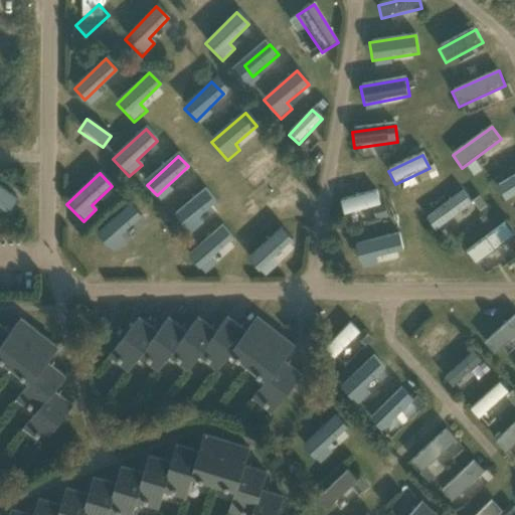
[(514,175),(497,187),(506,203),(514,197),(514,175)]
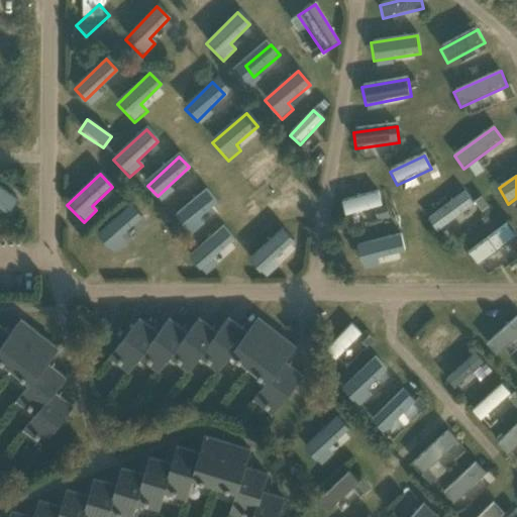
[(21,201),(0,187),(0,208),(11,216),(21,201)]
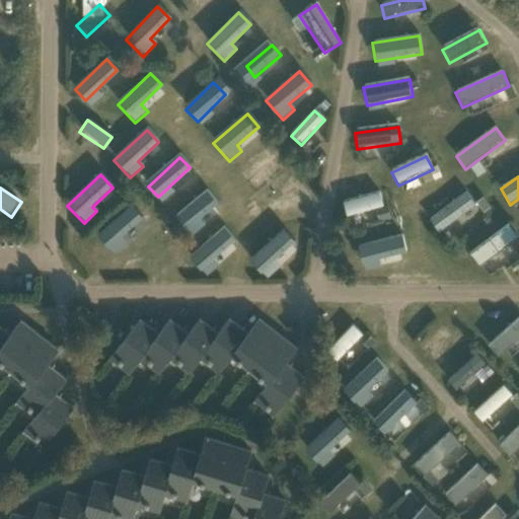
[(217,204),(205,191),(174,219),(192,237),(204,226),(199,221),(217,204)]
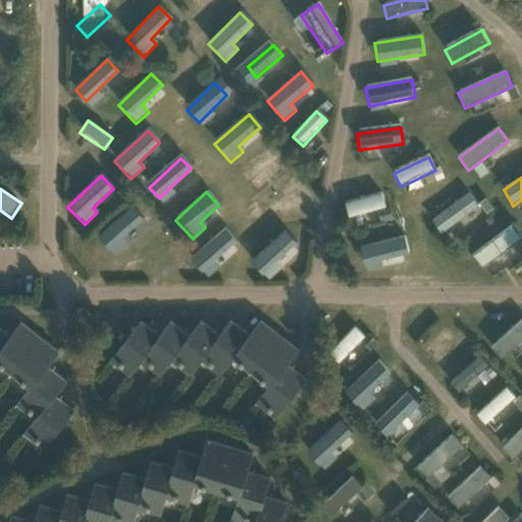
[(479,207),(468,194),(431,222),(441,236),(479,207)]
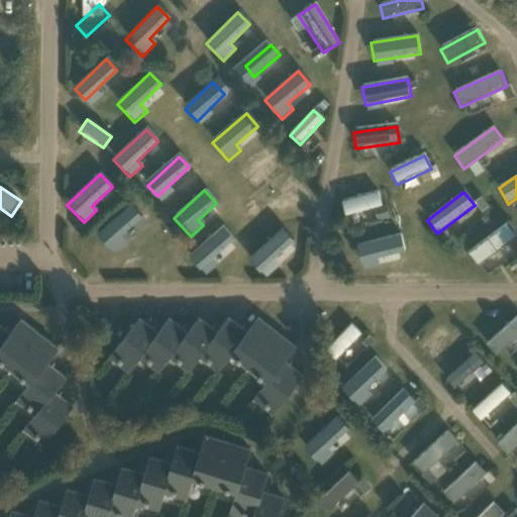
[(381,207),(377,193),(342,203),(346,217),(381,207)]
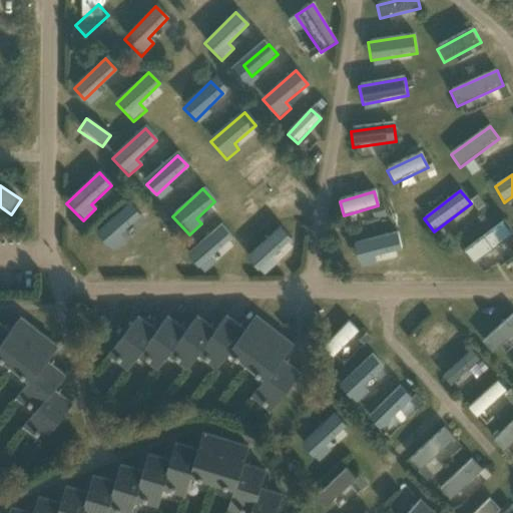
[(122,205),(96,230),(106,242),(133,216),(122,205)]
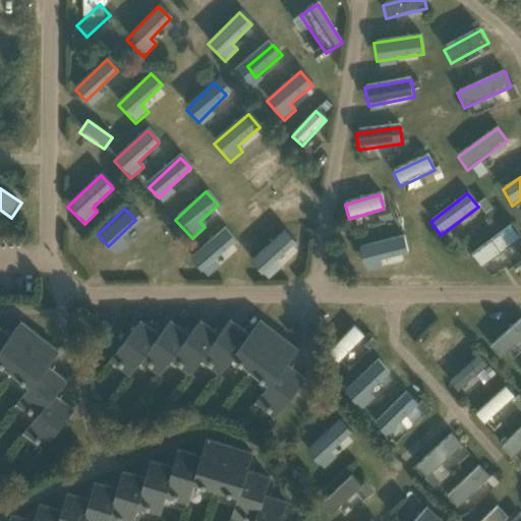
[(520,240),(511,227),(471,256),(481,270),(520,240)]
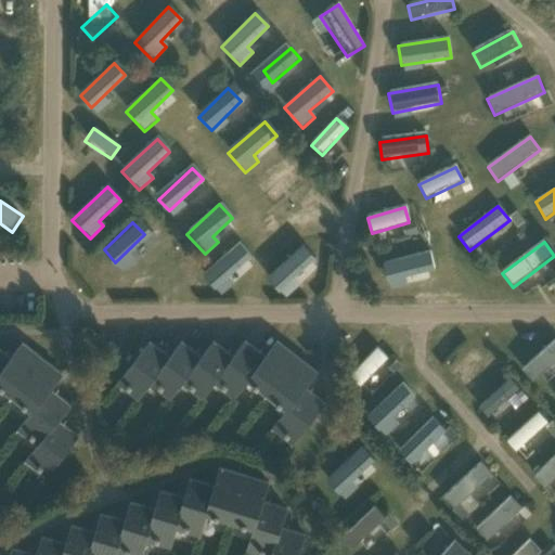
[(252,258),(239,243),(202,278),(221,298),(234,285),(229,280),(252,258)]
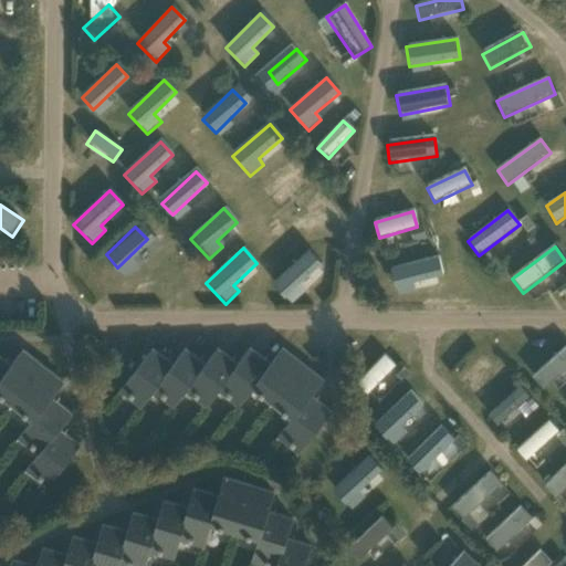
[(321,264),(307,251),(273,286),(293,305),(305,292),(300,286),(321,264)]
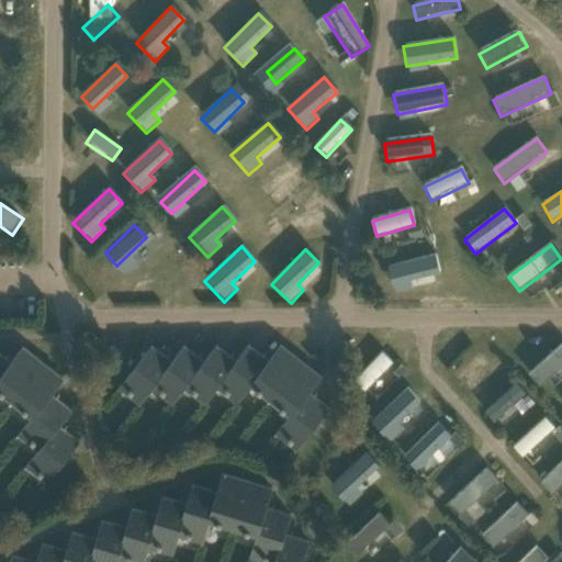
[(440,274),(436,257),(388,271),(395,295),(413,290),(411,283),(440,274)]
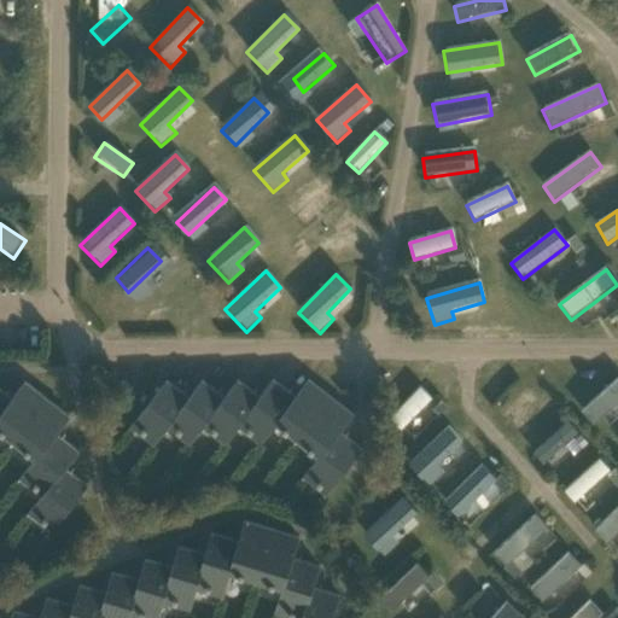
[(169,421),(170,423),(191,438),(185,445),(186,447),(205,421),(225,397),(202,379),(188,397),(169,421)]
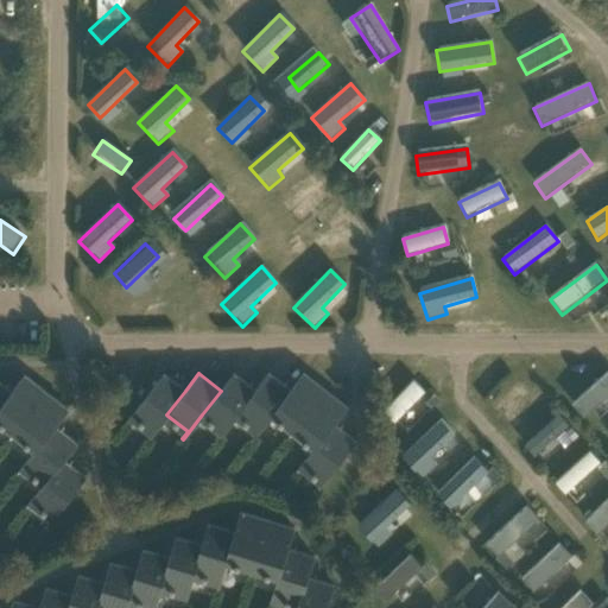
[(202,415),(222,431),(217,438),(219,438),(238,415),(236,413),(255,390),(234,373),(221,391),(202,415)]
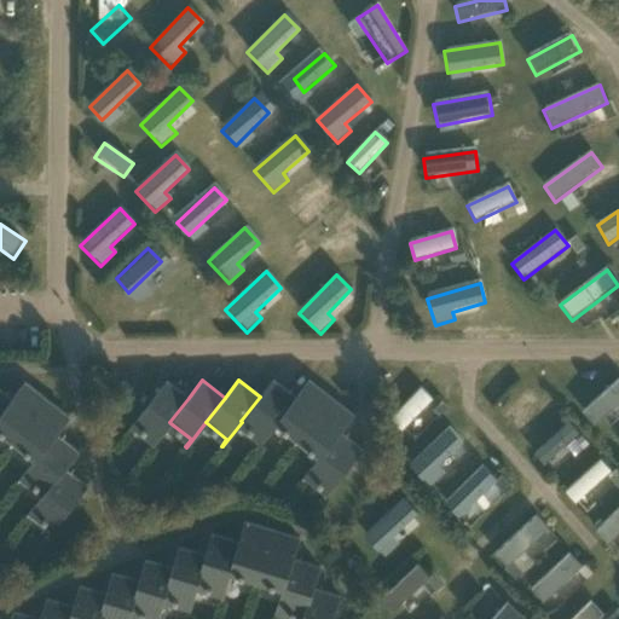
[(241,421),(242,422),(262,438),(256,445),(258,446),(277,422),(295,397),(273,380),(260,397),(241,421)]
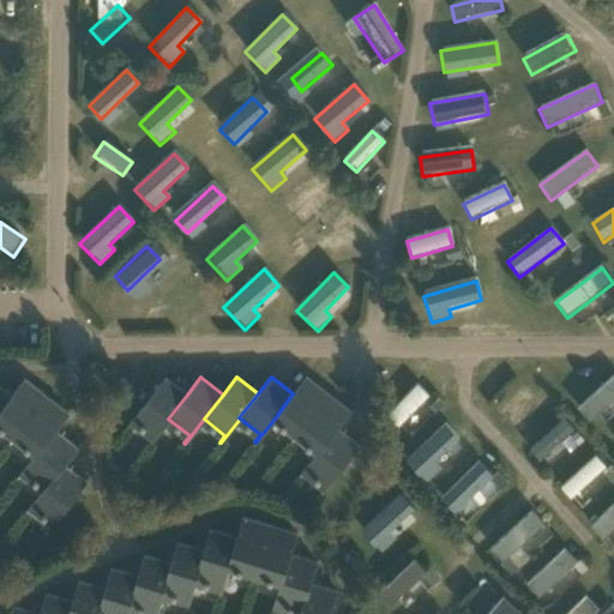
[(306,377),(293,393),(275,419),(296,435),(329,393),(306,377)]
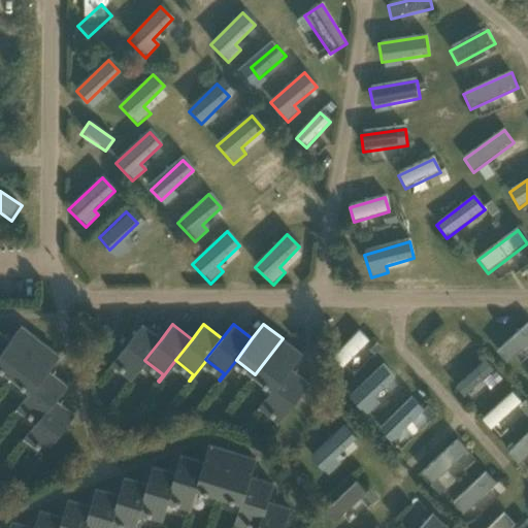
[(527,324),(496,354),(506,365),(527,345),(527,324)]
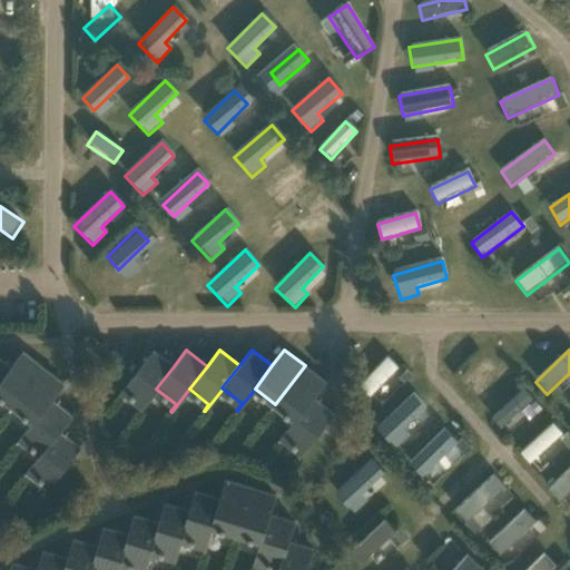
[(11,367),(0,381),(0,394),(15,406),(43,367),(23,351),(11,367)]
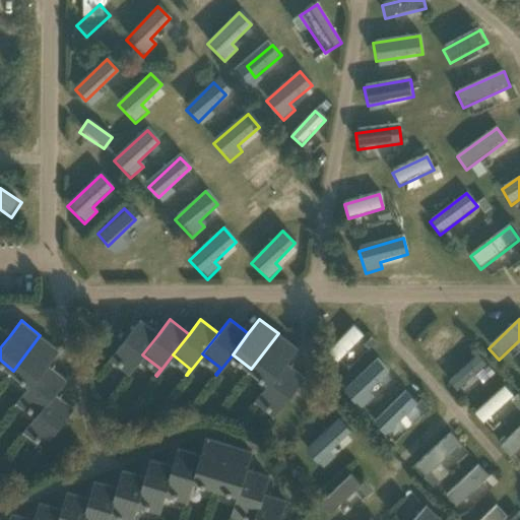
[(127,376),(143,355),(142,354),(158,334),(140,320),(108,361),(109,362),(114,355),(131,369),(126,375),(127,376)]
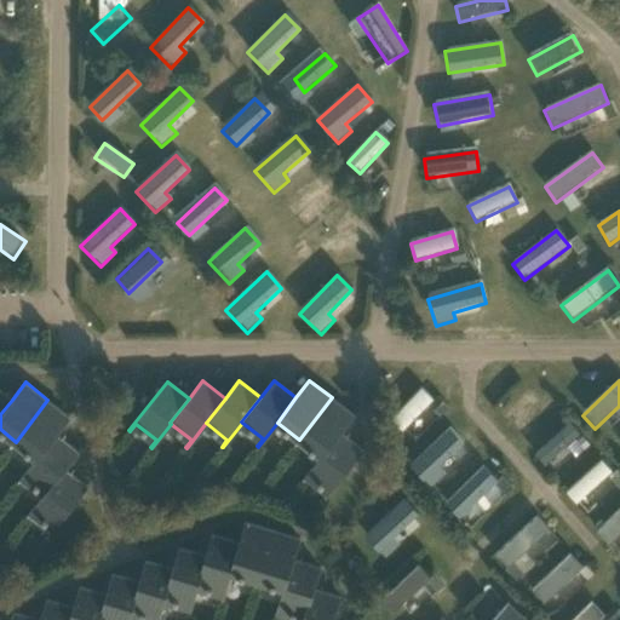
[(0,414),(12,400),(0,390),(0,414)]
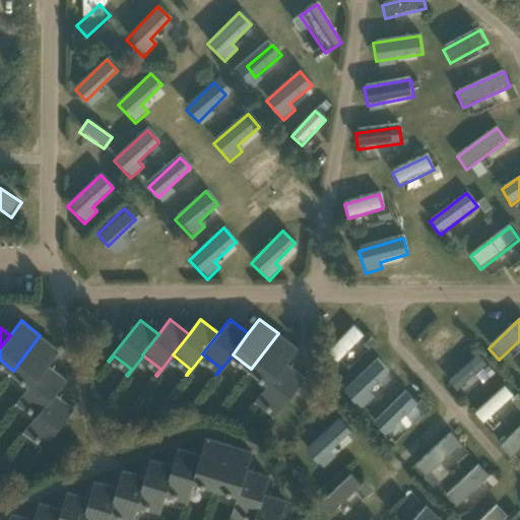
[(353,327),(328,353),(337,364),(364,337),(353,327)]
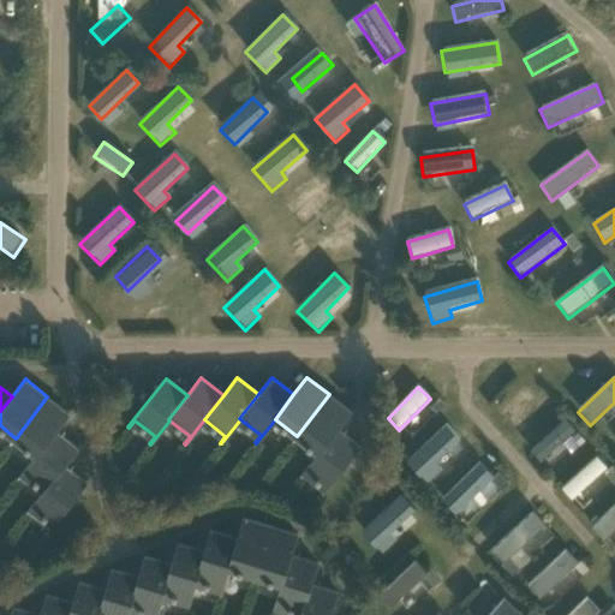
[(320,454),(339,429),(352,412),(329,394),(297,436),(318,453),(320,454)]
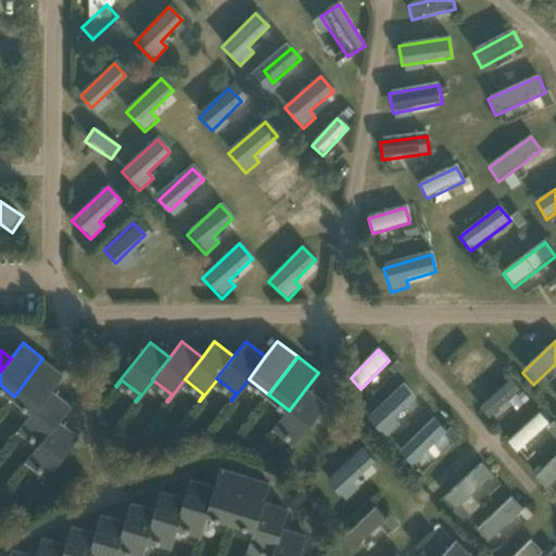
[(34,412),(51,390),(63,374),(42,358),(14,396),(34,411),(34,412)]
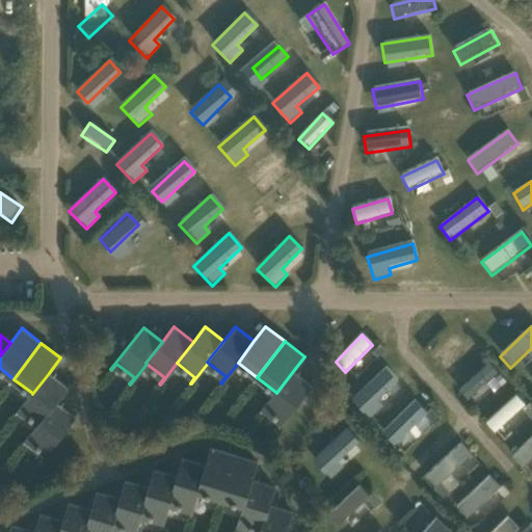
[(387,362),(352,395),(365,407),(399,375),(387,362)]
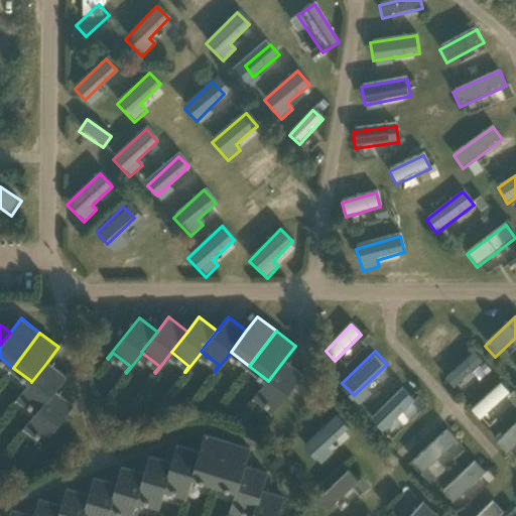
[(483,363),(474,353),(443,380),(453,390),(483,363)]
